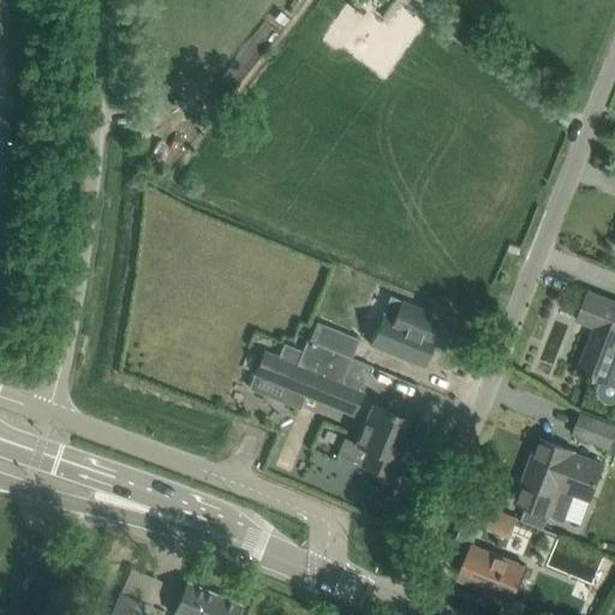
[(378,323),(370,345),(424,366),(435,339),(447,344),(455,322),(436,315),(436,312),(433,311),(431,312),(389,296),(389,297),(400,302),(389,328),(378,323)]
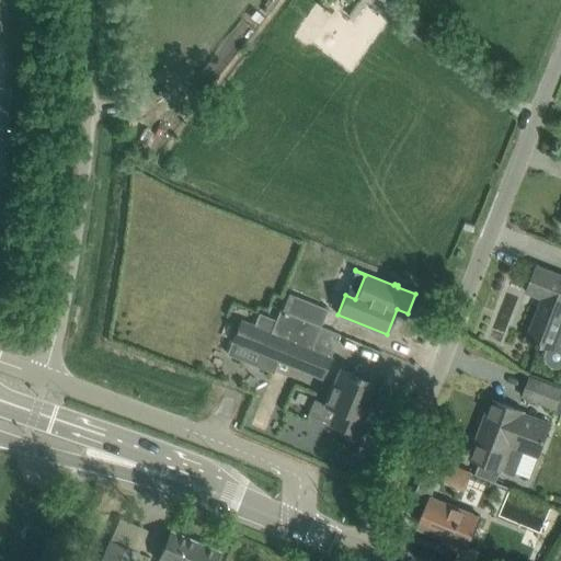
[(538,310),(526,339),(537,343),(536,346),(540,348),(546,351),(545,352),(545,354),(545,356),(545,358),(546,361),(547,363),(548,365),(550,366),(551,367),(553,368),(557,368),(559,368),(560,367),(560,366),(560,345),(560,344),(560,282),(558,281),(537,273),(538,271),(536,270),(527,293),(542,298),(538,310)]
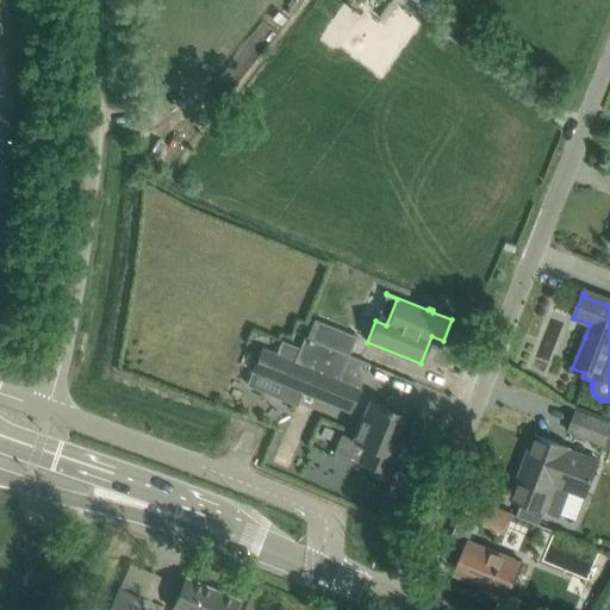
[(312,318),(305,336),(349,355),(356,336),(312,318)]
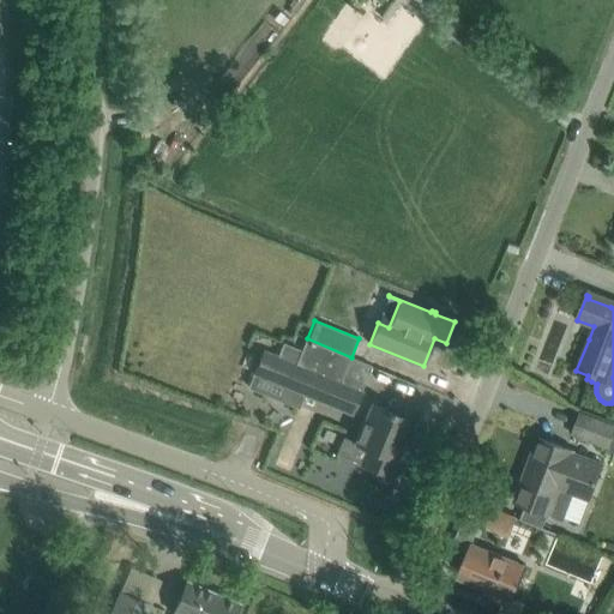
[(263,351),(254,373),(351,414),(372,366),(351,357),(307,338),(296,365),(263,351)]
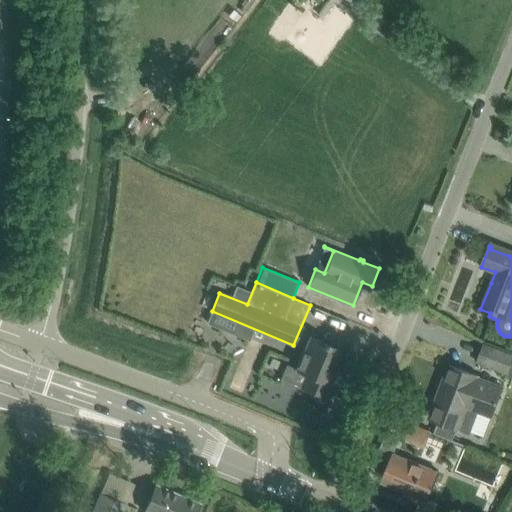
[(287,366),(282,379),(325,397),(336,373),(330,370),(339,349),(339,348),(341,342),(339,335),(331,332),(324,335),(322,341),(310,336),(296,370),(287,366)]
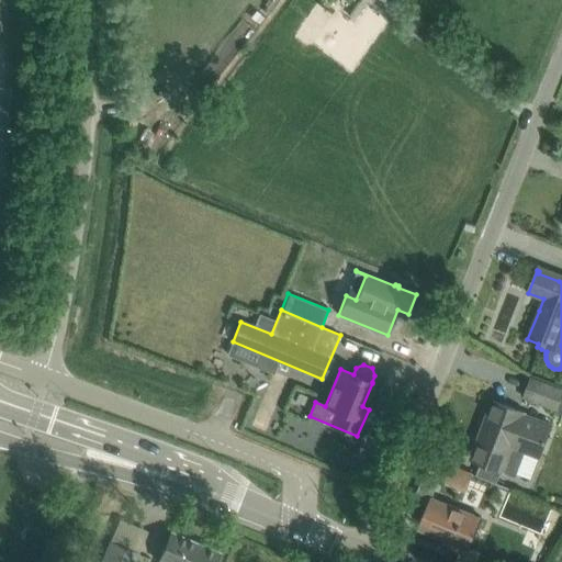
[(523,397),(557,411),(561,395),(561,389),(530,378),(523,397)]
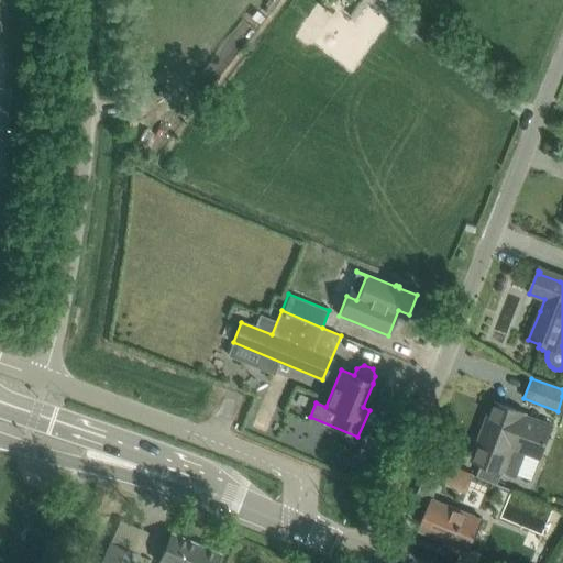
[(526,414),(514,409),(494,401),(472,460),(516,476),(526,452),(540,457),(552,426),(526,415),(526,414)]
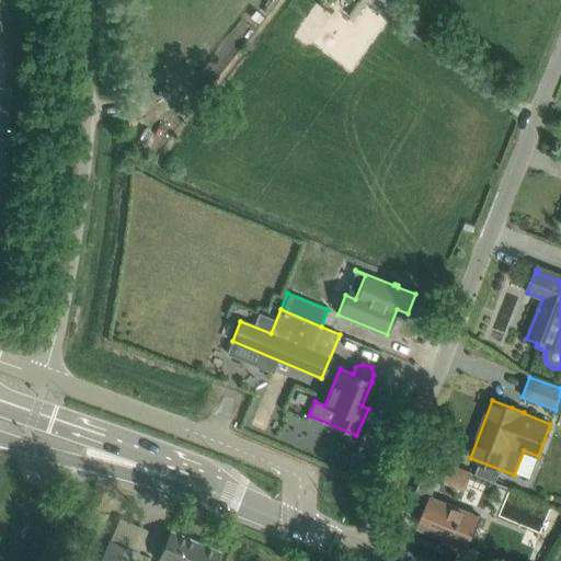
[(424,472),(416,492),(430,497),(431,497),(438,479),(424,472)]
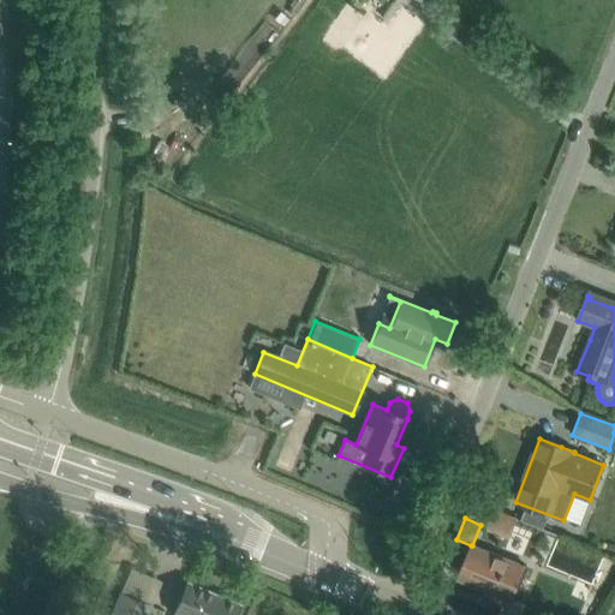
[(471,545),(458,578),(485,589),(482,596),(503,604),(506,598),(514,601),(527,568),(472,545),(471,545)]
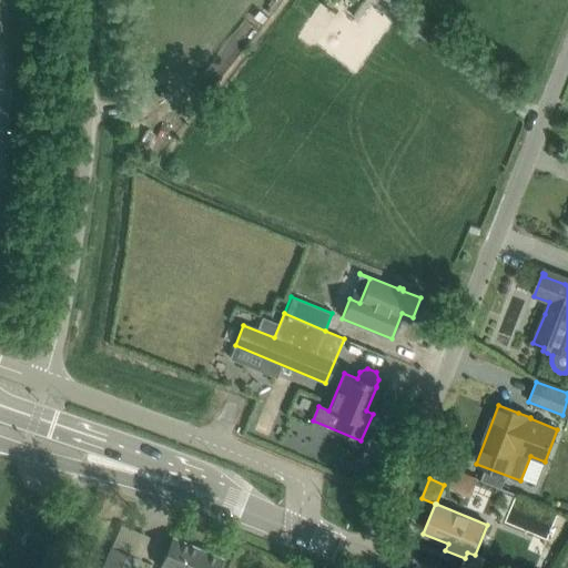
[(217,567),(222,558),(173,537),(160,567),(217,567)]
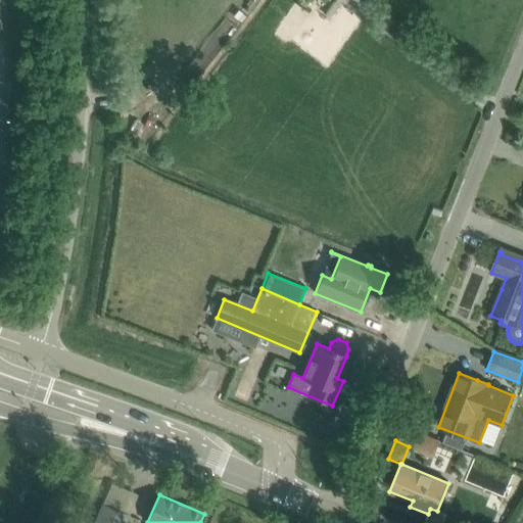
[(102,505),(94,522),(126,522),(129,516),(102,505)]
